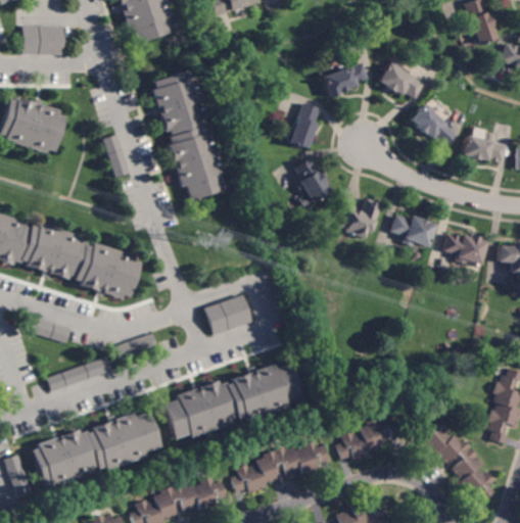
[(167,0),(172,14),(168,16),(173,31),(138,43),(133,28),(130,29),(124,11),(120,12),(117,6),(121,5),(119,0),(167,0)]
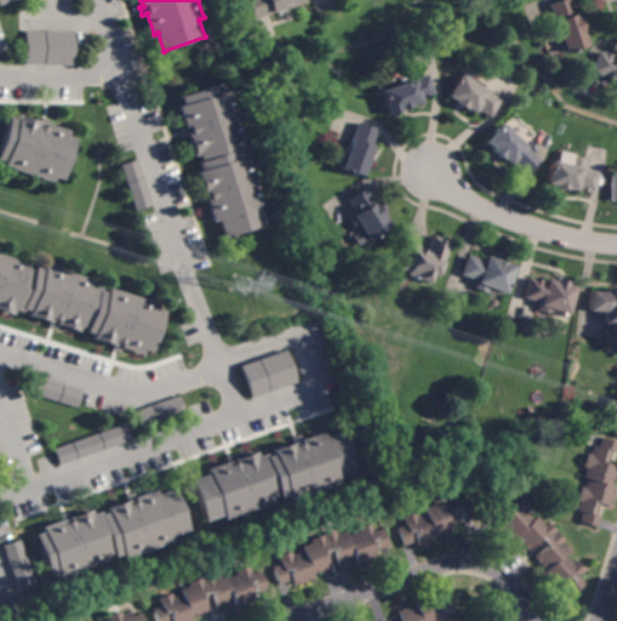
[(256,20),(249,0),(304,0),(306,3),(256,20)]
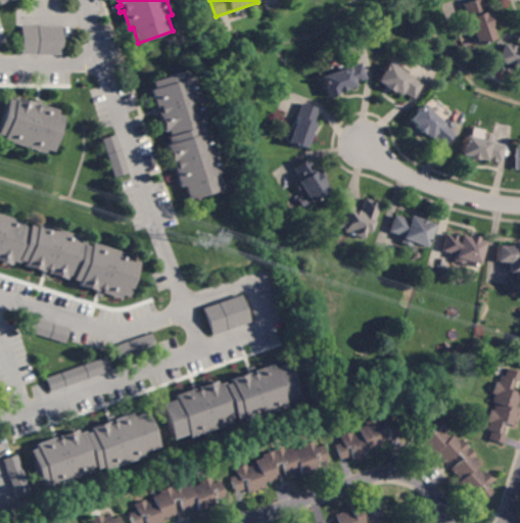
[(481,0),(486,12),(490,10),(494,21),(491,22),(498,39),(478,45),(464,4),(475,0),(481,0)]
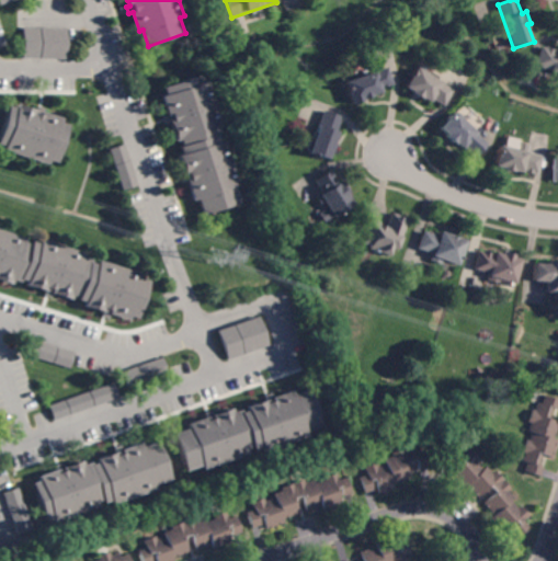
[(68,58),(25,57),(25,27),(69,29),(68,58)]
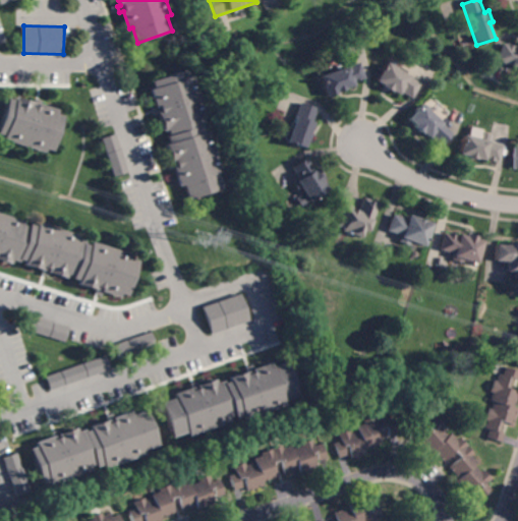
[(517,68),(499,61),(505,44),(517,49),(517,68)]
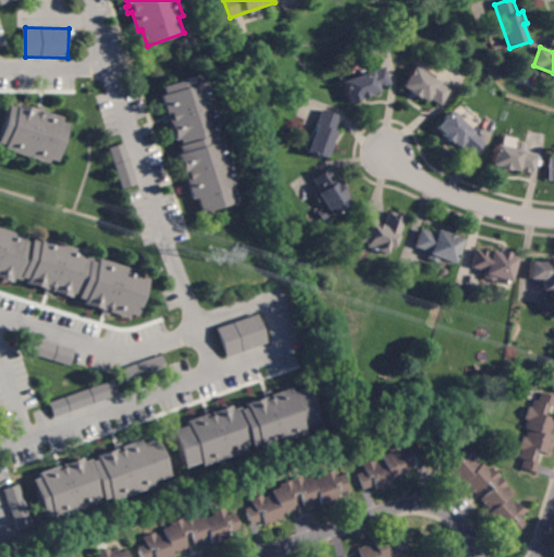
[(351,104),(343,82),(386,67),(392,84),(379,88),(380,90),(361,98),(362,100),(351,104)]
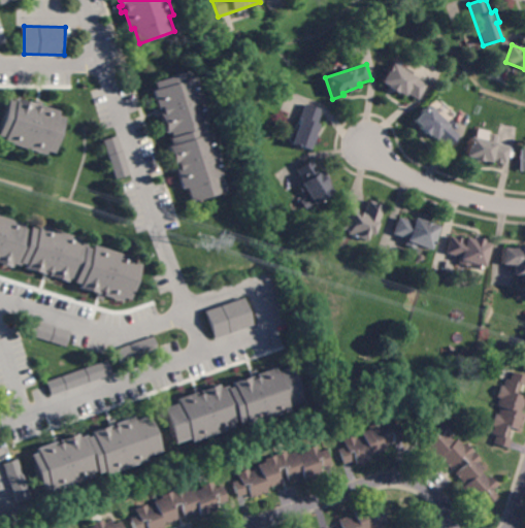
[(421,100),(408,93),(406,96),(383,81),(393,64),(429,86),(421,100)]
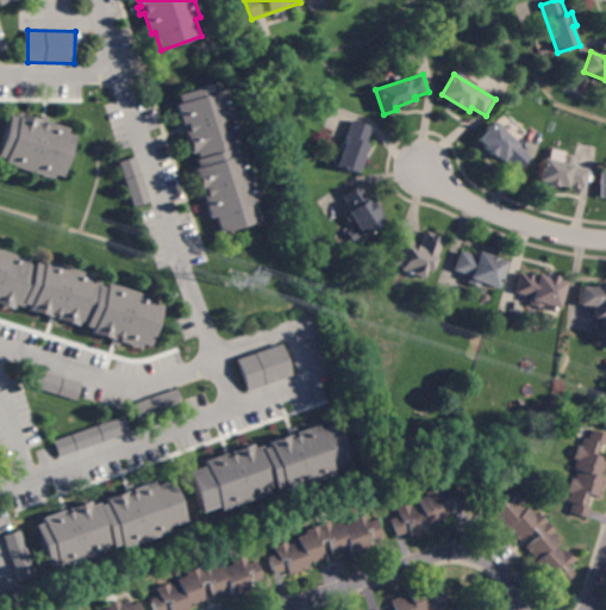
[(223,89),(226,87),(243,136),(239,137),(242,145),(239,147),(242,154),(247,153),(263,200),(258,203),(263,219),(224,234),(218,216),(213,218),(206,198),(201,199),(199,191),(205,188),(198,168),(201,167),(199,159),(201,159),(199,151),(195,154),(188,132),(183,135),(180,126),(186,124),(179,105),(183,104),(180,95),(219,81),(223,89)]
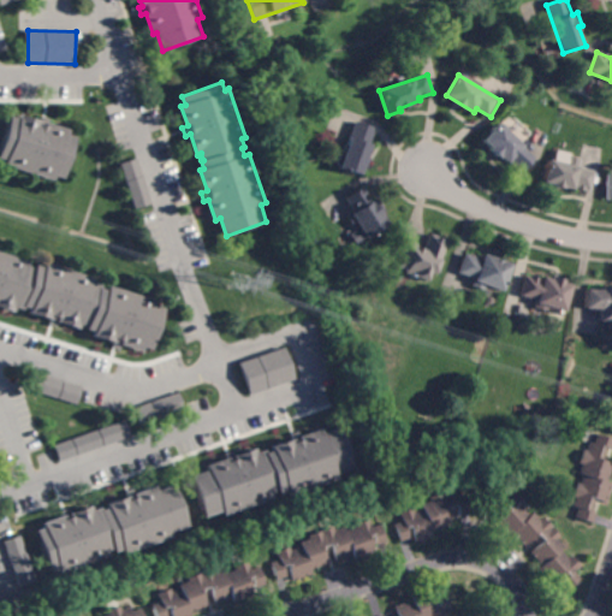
[(70,130),(69,135),(77,137),(65,177),(57,176),(55,179),(6,165),(9,160),(0,158),(12,116),(21,118),(22,114),(70,130)]
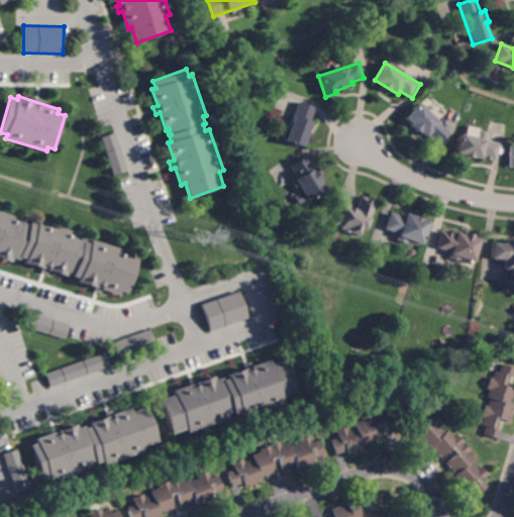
[(311,138),(307,137),(304,146),(287,140),(299,103),(316,108),(309,130),(313,132),(311,138)]
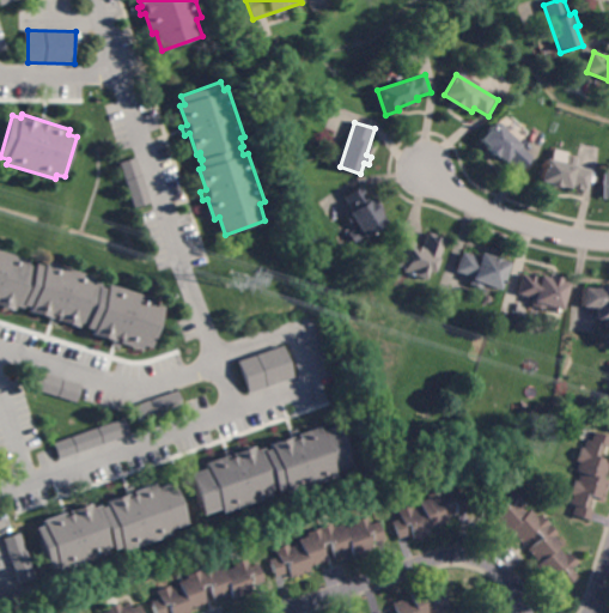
[(535,157),(519,174),(501,153),(497,157),(489,149),(491,147),(483,139),(500,122),(535,157)]
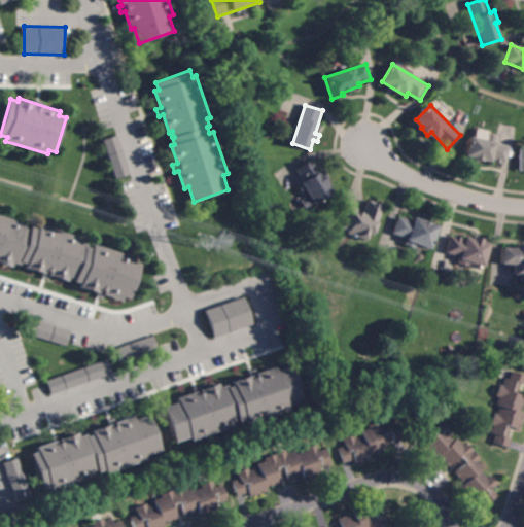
[(497,143),(512,147),(508,165),(466,155),(470,137),(486,140),(488,134),(498,137),(497,143)]
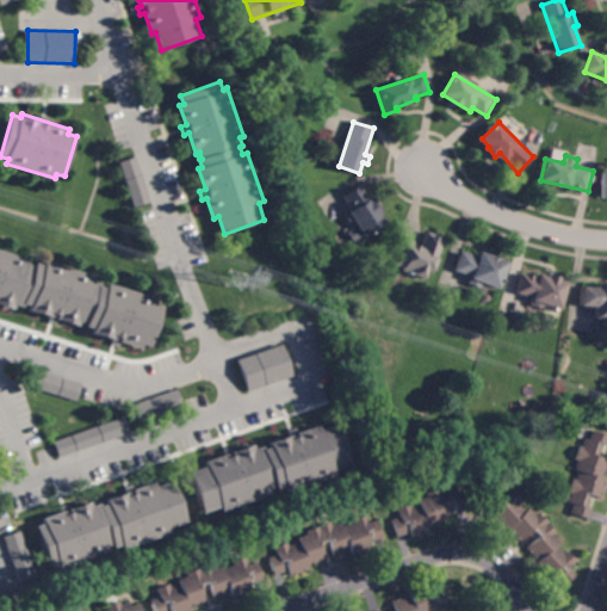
[(138,207),(123,162),(138,158),(154,202),(138,207)]
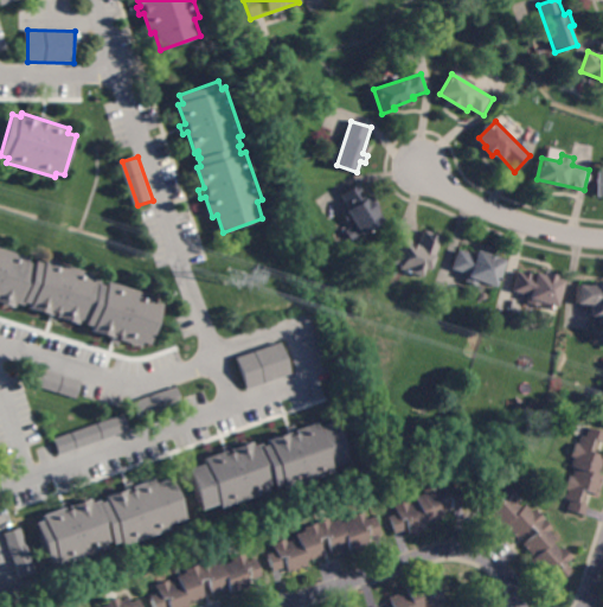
[(370,197),(372,196),(382,210),(379,212),(384,221),(359,235),(352,223),(350,224),(342,212),(350,209),(341,196),(361,184),(370,197)]
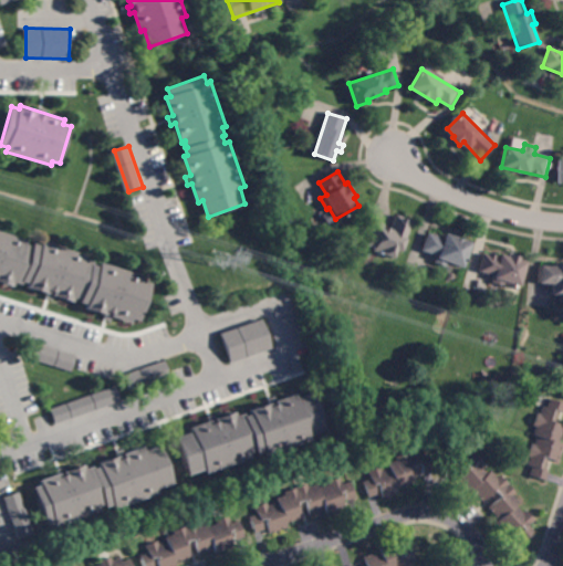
[(405,251),(397,249),(394,259),(375,252),(376,249),(367,245),(376,220),(383,222),(382,226),(393,229),(398,215),(415,221),(405,251)]
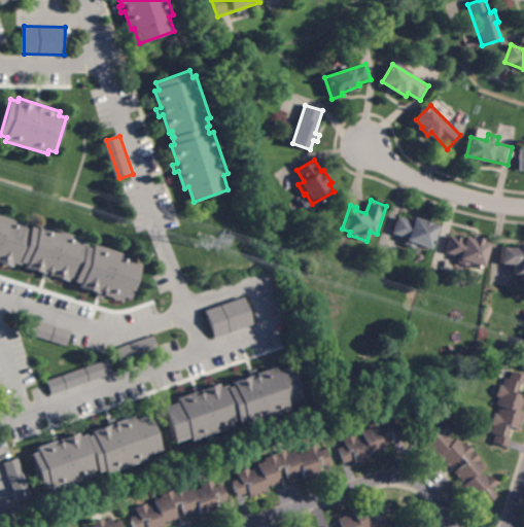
[(0,215),(27,223),(26,227),(32,230),(33,226),(40,229),(41,225),(83,238),(81,242),(89,244),(89,246),(95,248),(96,245),(138,257),(137,261),(143,264),(133,299),(126,296),(125,301),(106,295),(105,299),(99,297),(101,291),(83,286),(84,284),(77,282),(78,279),(71,277),(70,282),(51,276),(50,279),(42,277),(44,273),(28,268),(29,265),(23,262),(22,266),(14,264),(13,267),(0,262),(0,215)]
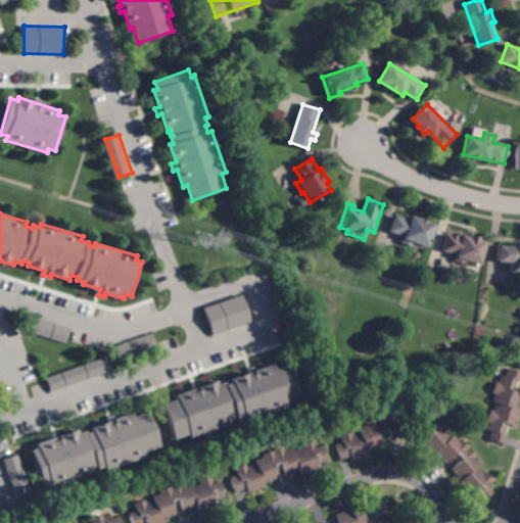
[(410,221),(412,217),(436,225),(428,247),(415,241),(413,246),(402,242),(404,237),(390,232),(396,216),(410,221)]
